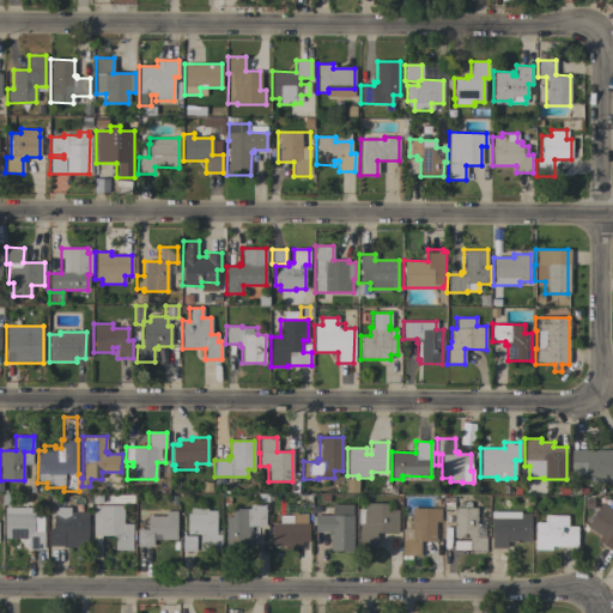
[(612,484),(586,484),(586,474),(571,474),(571,450),(612,450),(612,484)]
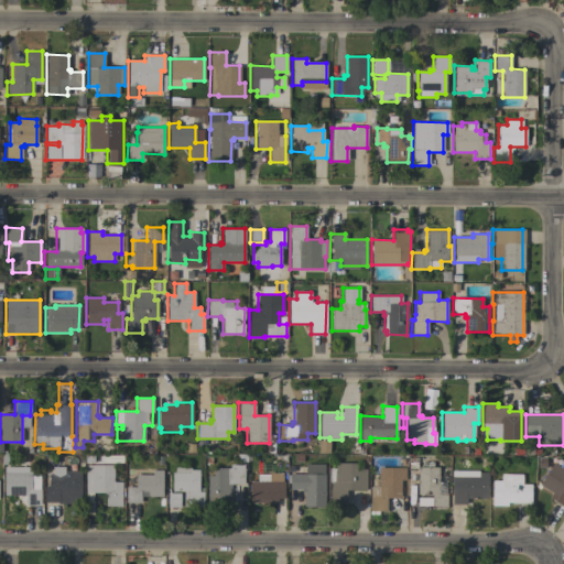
[(563,507),(548,498),(551,494),(539,485),(552,463),(557,466),(561,461),(563,462),(563,507)]
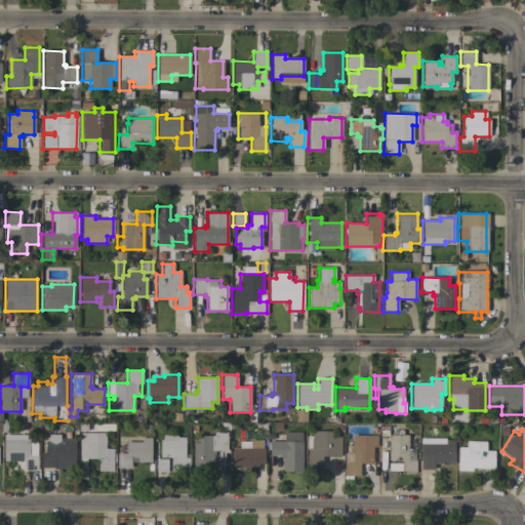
[(311,431),(331,431),(331,437),(340,437),(340,457),(322,456),(322,470),(307,469),(308,449),(306,449),(306,436),(311,436),(311,431)]
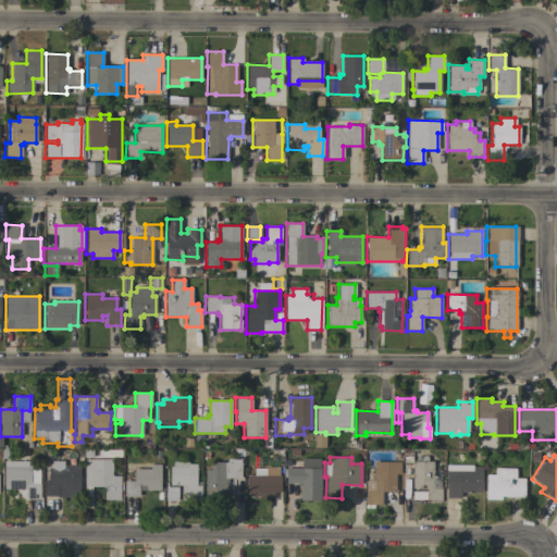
[(210,470),(210,462),(226,462),(226,458),(240,458),(240,462),(240,479),(229,479),(229,481),(226,481),(225,500),(205,499),(205,470),(210,470)]
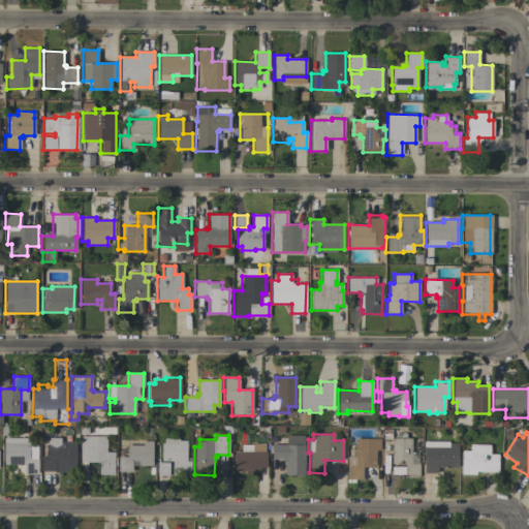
[(304,444),(304,475),(284,475),(284,462),(282,462),(282,459),(271,459),(271,444),(286,444),(286,435),(303,435),(303,444),(304,444)]
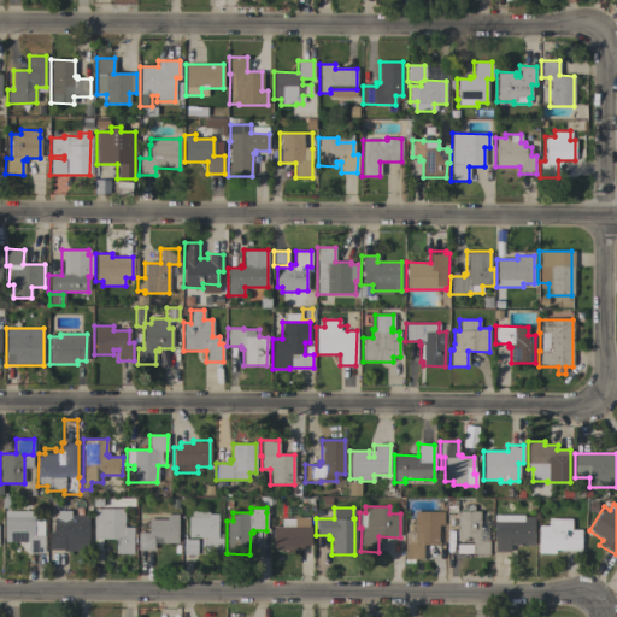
[(93,509),(124,509),(124,528),(133,528),(133,553),(115,553),(115,539),(93,539),(93,509)]
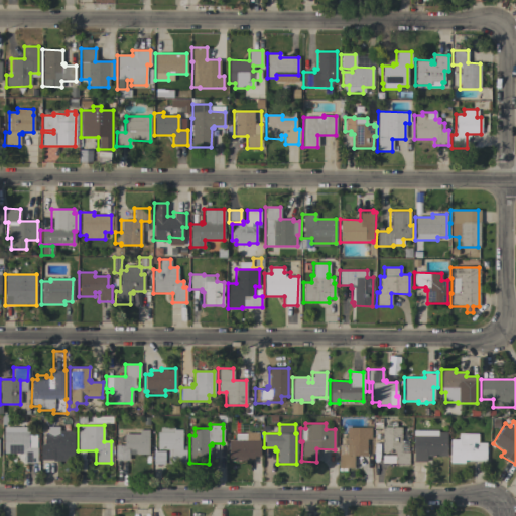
[(401,450),(409,452),(409,465),(394,465),(395,453),(381,453),(382,426),(401,427),(401,450)]
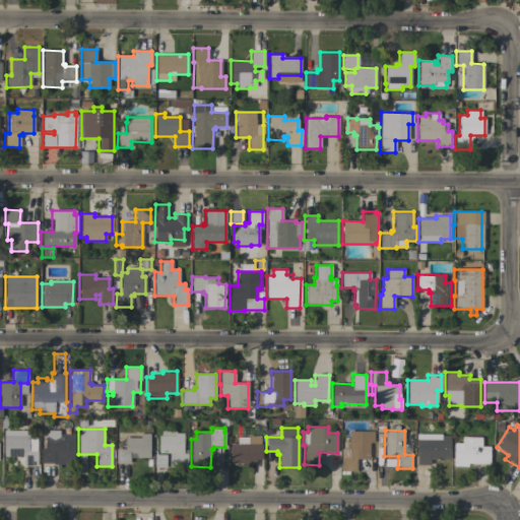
[(74,465),(53,465),(53,463),(41,463),(41,448),(45,448),(45,438),(48,438),(48,431),(59,431),(59,434),(74,434),(74,465)]
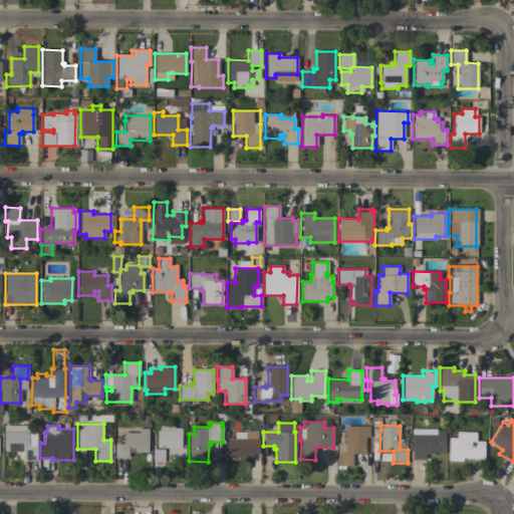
[(181,448),(185,448),(185,462),(167,462),(167,448),(156,448),(157,431),(159,431),(159,427),(174,427),(174,428),(181,429),(181,448)]
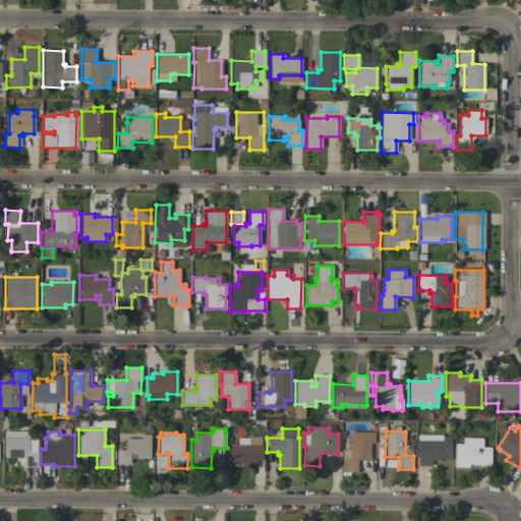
[(341,450),(349,450),(349,432),(374,432),(374,444),(369,444),(369,460),(356,460),(357,472),(341,472),(341,450)]
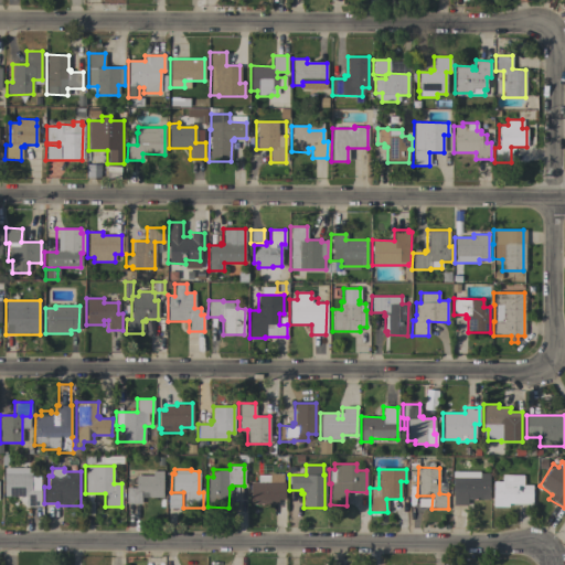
[(3,471),(13,471),(13,475),(31,475),(31,477),(40,477),(40,490),(40,507),(25,507),(25,497),(3,497),(3,471)]
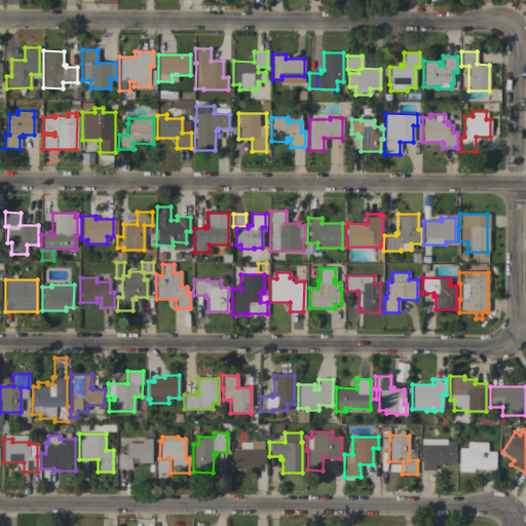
[(151,463),(130,463),(130,468),(117,468),(117,454),(126,454),(126,443),(142,443),(142,439),(151,439),(151,463)]
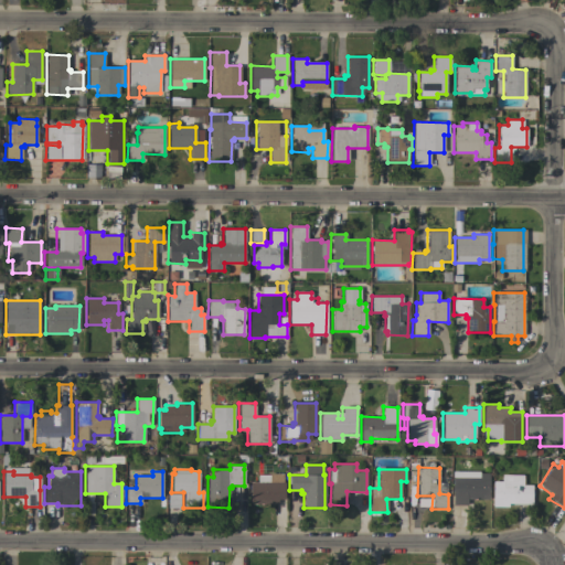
[(489,499),(467,499),(467,505),(452,505),(452,472),(479,472),(479,473),(489,473),(489,499)]
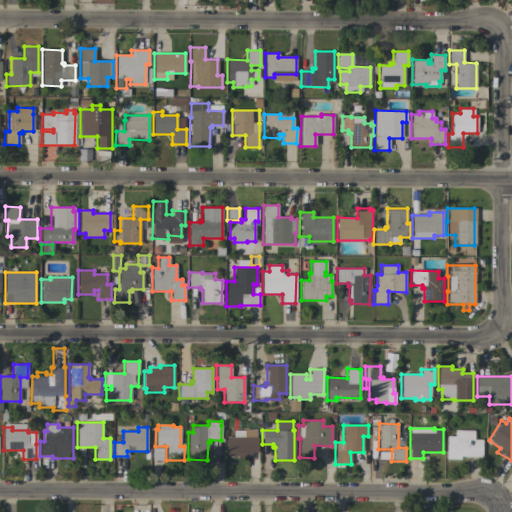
[(257,453),(251,453),(251,457),(226,456),(226,437),(234,437),(234,433),(244,433),(244,430),(256,431),(255,437),(258,437),(257,453)]
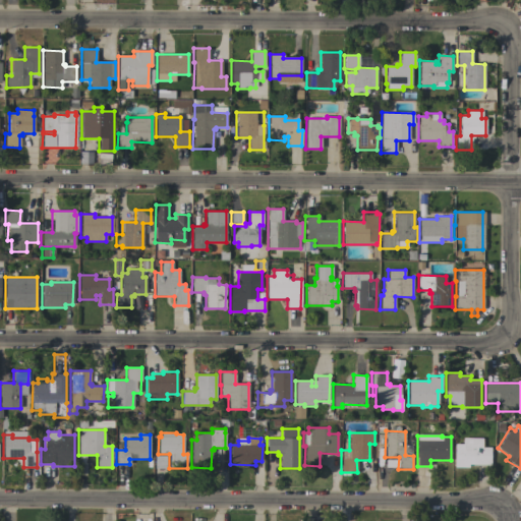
[(454,444),(462,444),(462,438),(482,438),(482,448),(490,448),(490,465),(468,464),(468,467),(454,467),(454,444)]
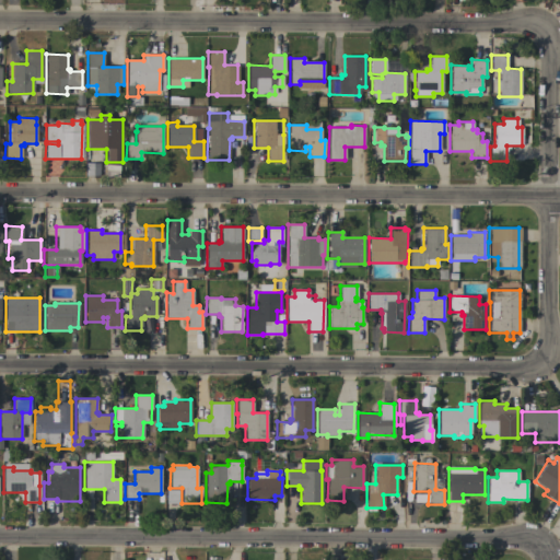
All buildings are outlined.
